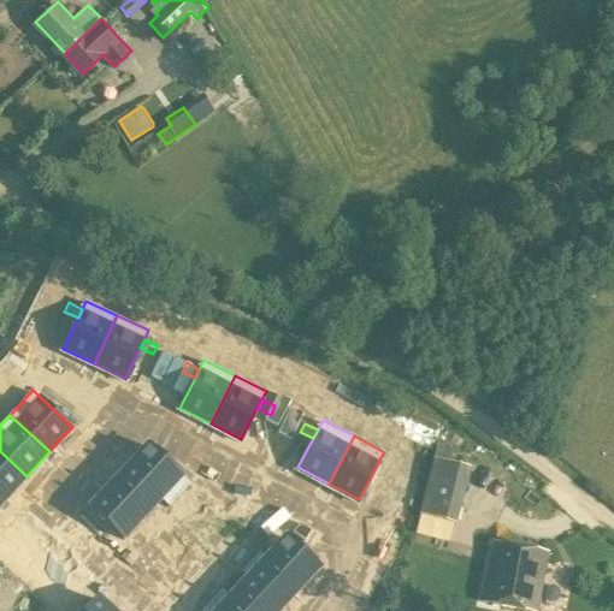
[(129,464),(163,496),(179,479),(182,475),(148,444),(146,446),(129,464)]
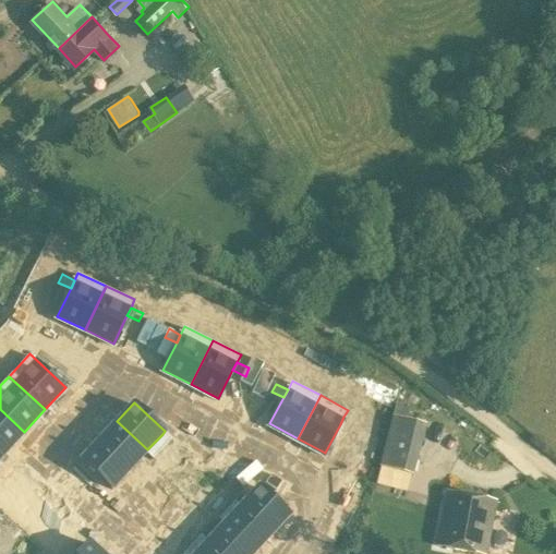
[(0,409),(0,450),(3,454),(24,432),(0,409)]
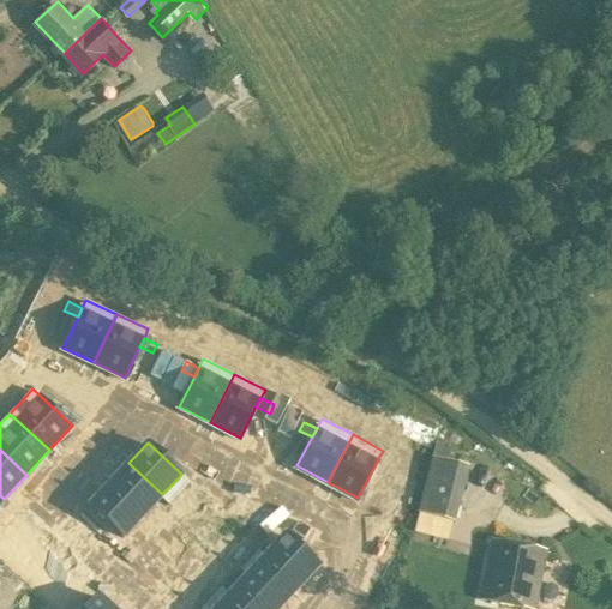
[(435,454),(420,510),(456,518),(469,463),(435,454)]
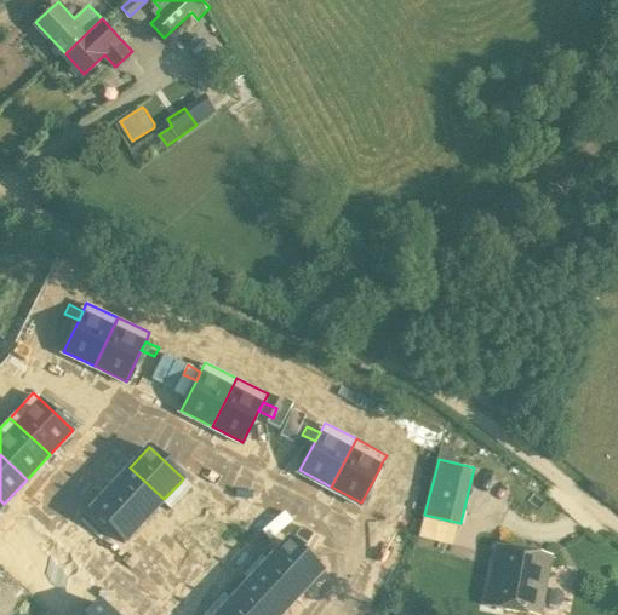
[(396,470),(382,463),(378,471),(392,478),(396,470)]
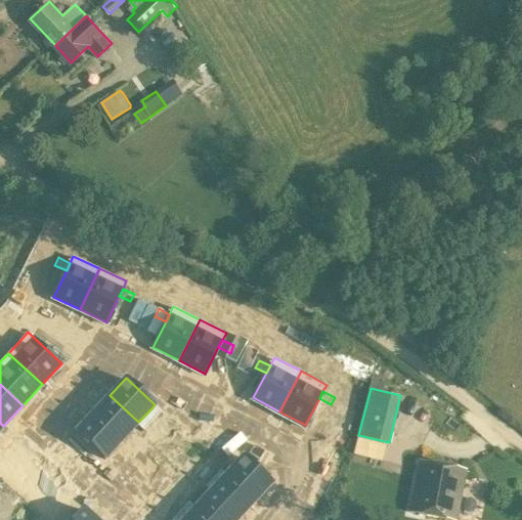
[(138,422),(110,395),(93,413),(123,439),(138,422)]
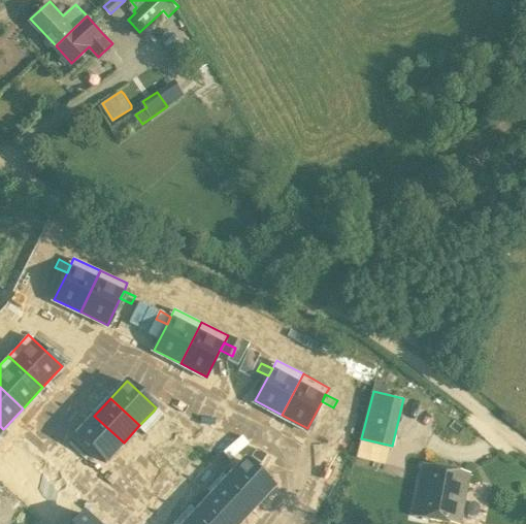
[(124,443),(94,416),(77,433),(107,461),(124,443)]
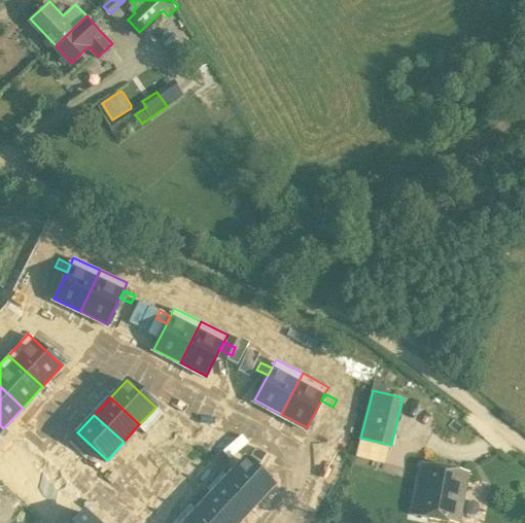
[(189,438),(183,432),(175,442),(181,447),(189,438)]
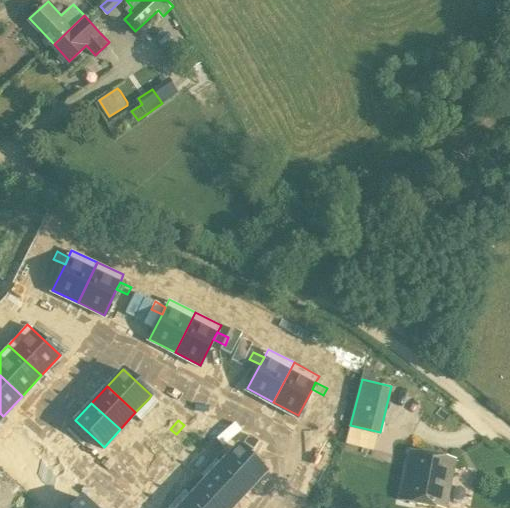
[(204,427),(198,422),(190,431),(196,436),(204,427)]
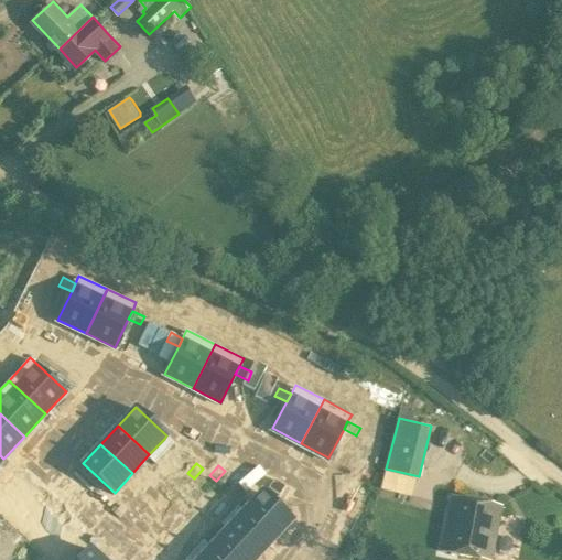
[(206,491),(216,481),(209,475),(201,485),(206,491)]
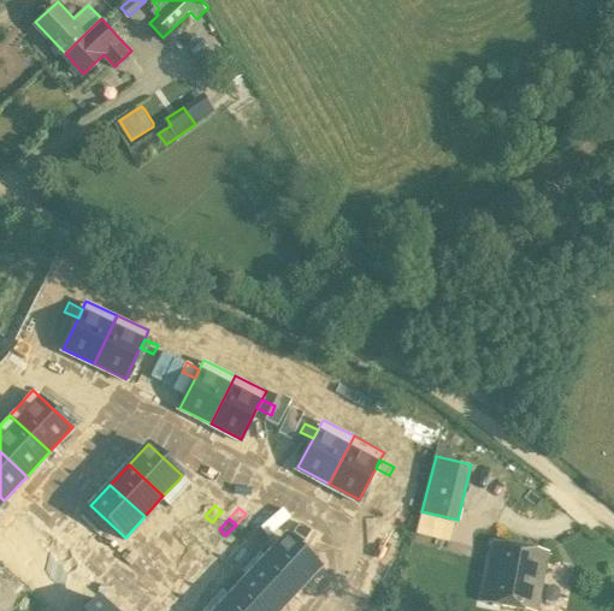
[(284,538),(267,556),(301,587),(318,569),(320,567),(287,534),(284,538)]
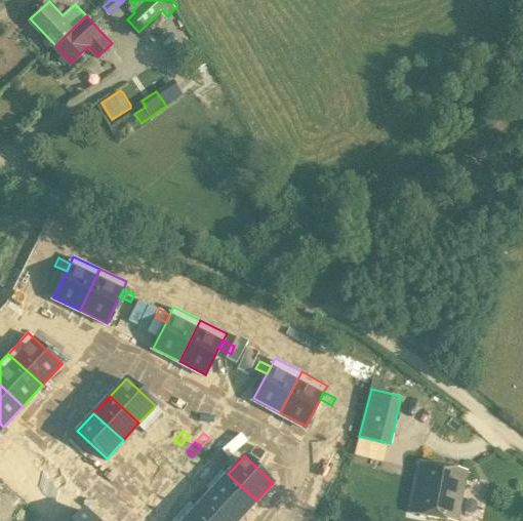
[(159,474),(167,465),(161,459),(153,469),(159,474)]
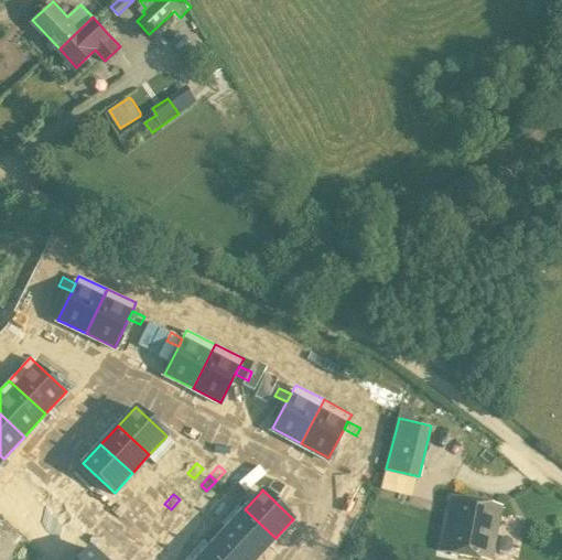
[(453,494),(442,548),(492,558),(503,504),(453,494)]
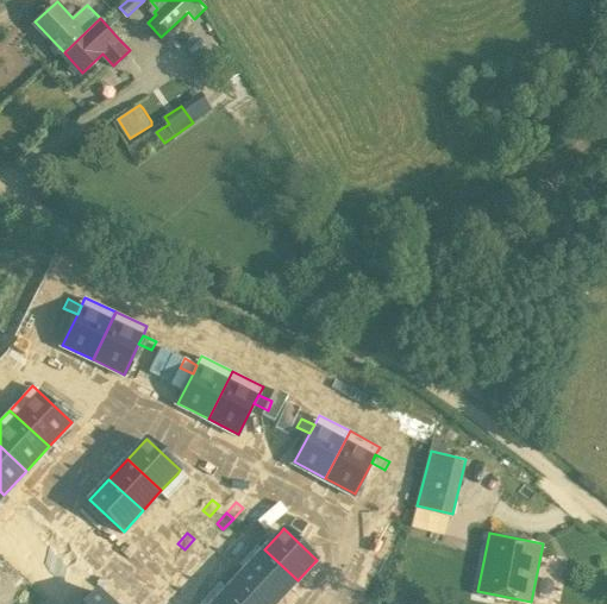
[(201,546),(194,539),(185,549),(192,557),(201,546)]
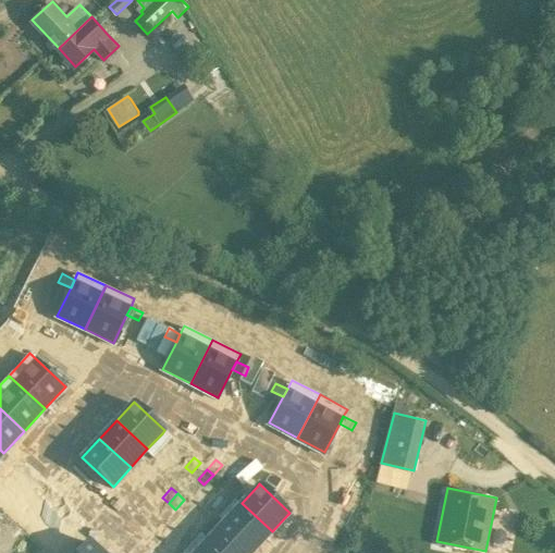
[(169,503),(162,498),(153,507),(160,513),(169,503)]
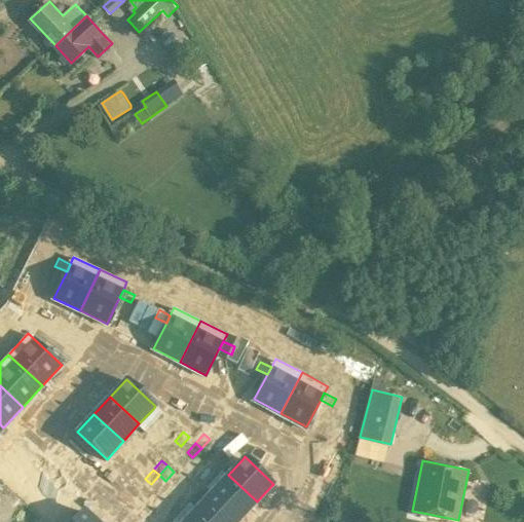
[(157,490),(165,481),(159,475),(151,484),(157,490)]
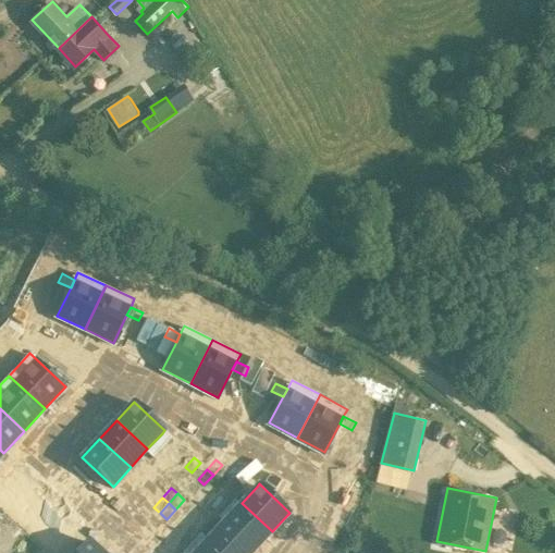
[(272,531),(242,503),(224,520),(255,550),(272,531)]
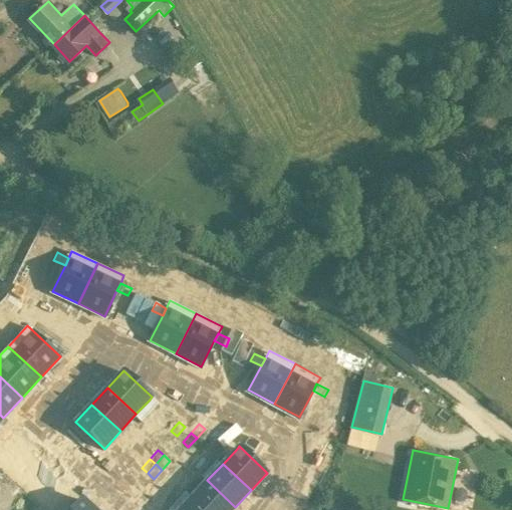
[(207,480),(192,497),(205,509),(232,509),(235,507),(207,480)]
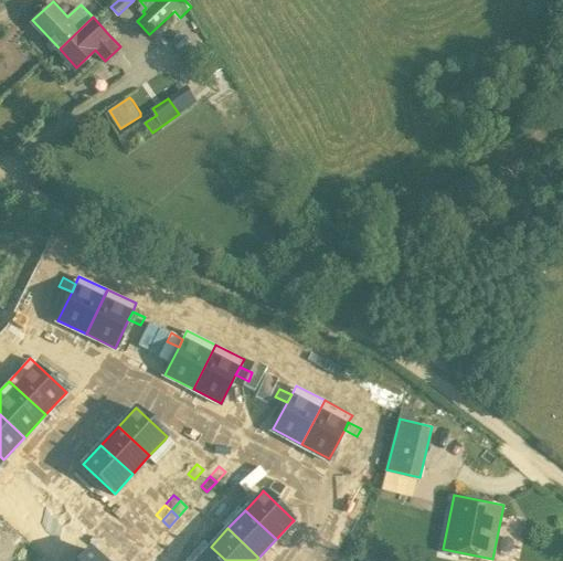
[(107,560),(92,547),(77,560),(107,560)]
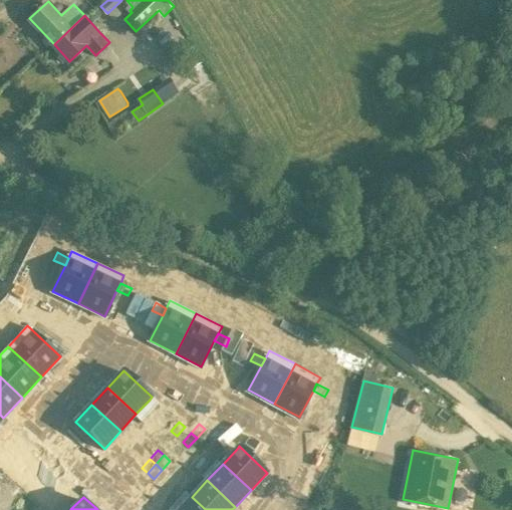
[(205,509),(192,497),(179,509),(205,509)]
